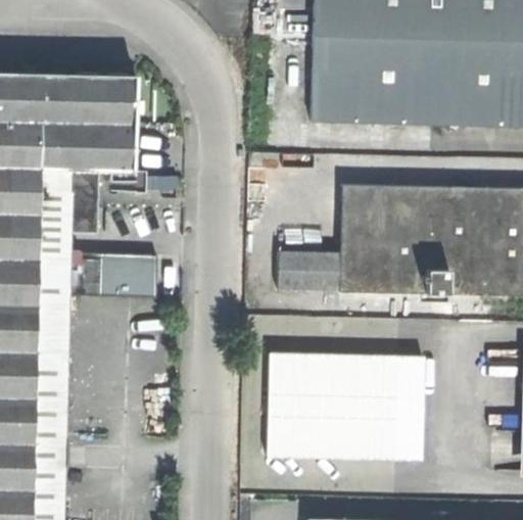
[(522,125),(522,0),(313,0),(312,87),(300,87),(300,99),(311,99),(310,119),(522,125)]
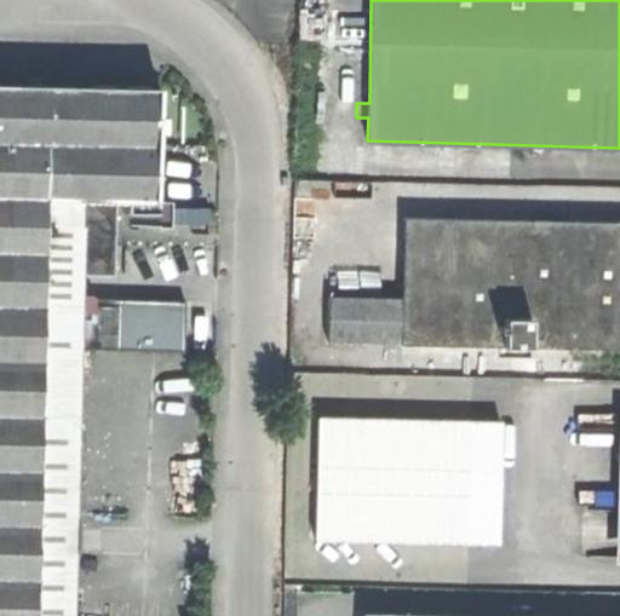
[(78,615),(80,534),(84,355),(119,356),(120,309),(85,309),(85,293),(86,277),(118,280),(120,202),(156,203),(161,92),(44,87),(0,86),(0,615),(78,615)]
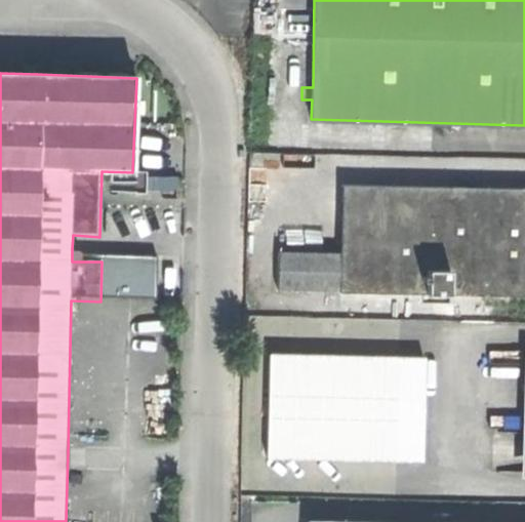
[(277,169),(277,154),(251,154),(250,168),(277,169)]
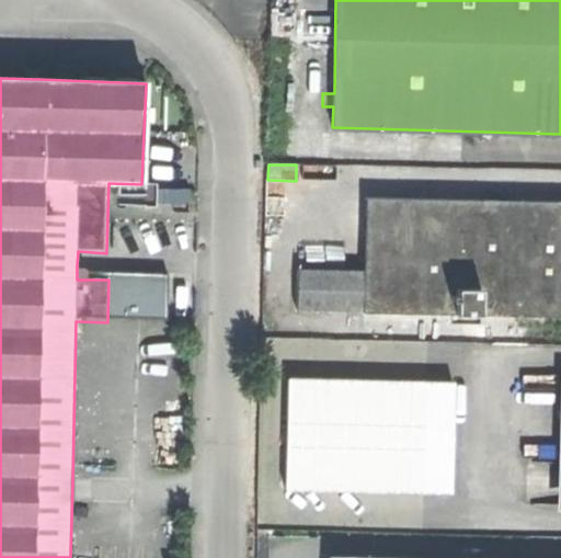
[(516,316),(560,317),(560,203),(366,198),(364,273),(297,272),(296,310),(330,311),(445,314),(478,315),(516,316)]
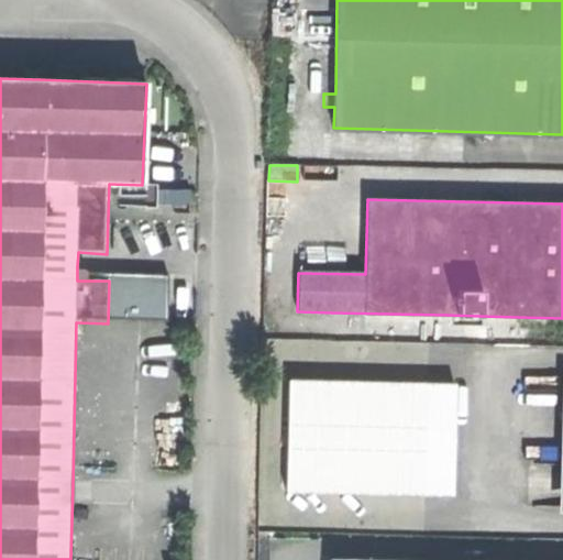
[(445,346),(446,315),(331,313),(330,342),(445,346)]
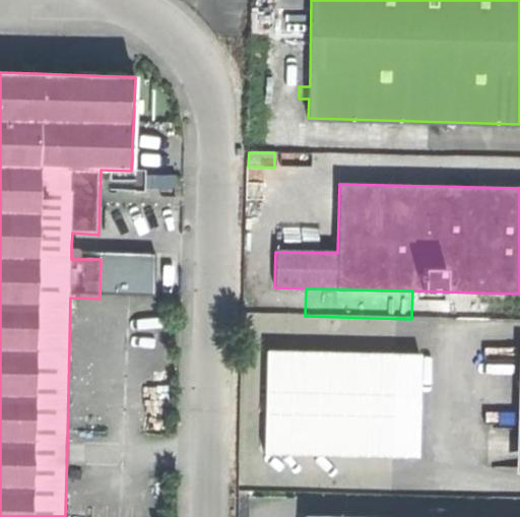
[(478,321),(478,293),(443,292),(442,320),(478,321)]
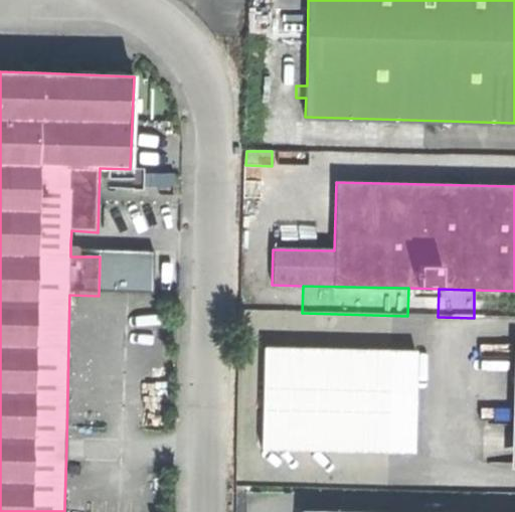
[(433,451),(433,348),(264,348),(264,451),(433,451)]
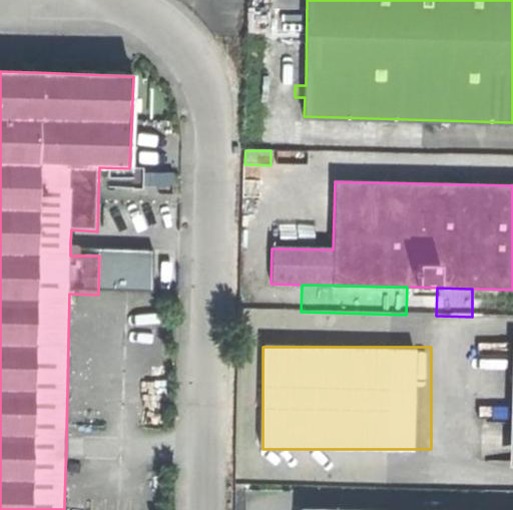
[(512,353),(512,374),(503,373),(502,424),(511,424),(510,466),(512,465),(512,353)]
